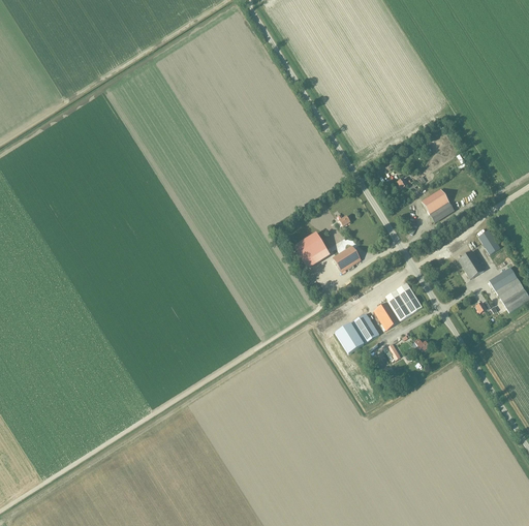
[(455,190),(470,180),(466,175),(450,185),(455,190)]
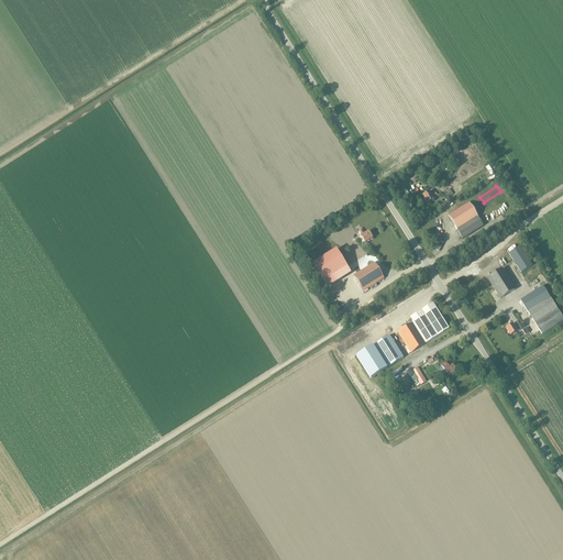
[(433,195),(437,193),(435,189),(431,191),(429,188),(422,193),(427,200),(433,196),(433,195)]
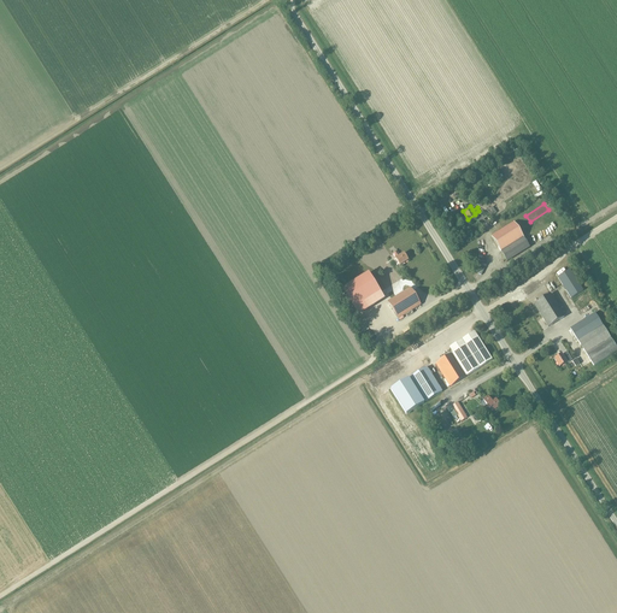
[(513,218),(491,233),(506,258),(529,245),(513,218)]
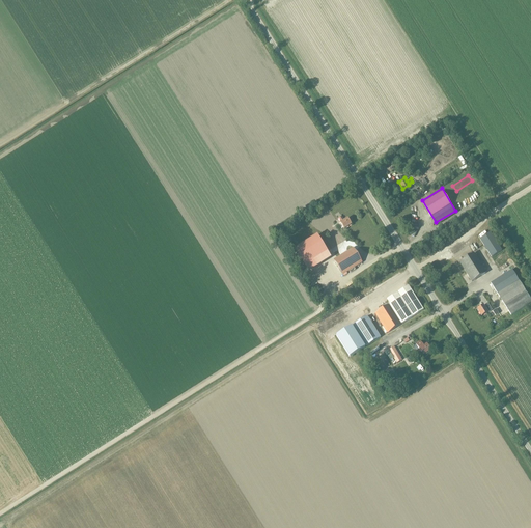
[(344,226),(351,221),(347,215),(343,217),(341,214),(338,216),(341,219),(340,220),(344,226)]
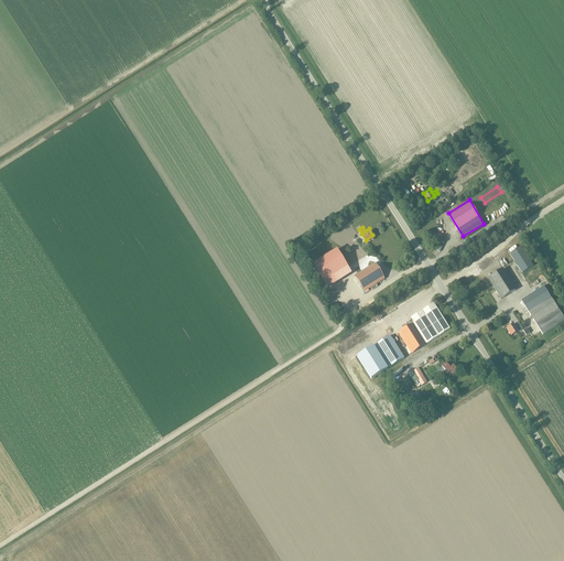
[(532,262),(521,244),(509,251),(529,281),(543,271),(535,260),(532,262)]
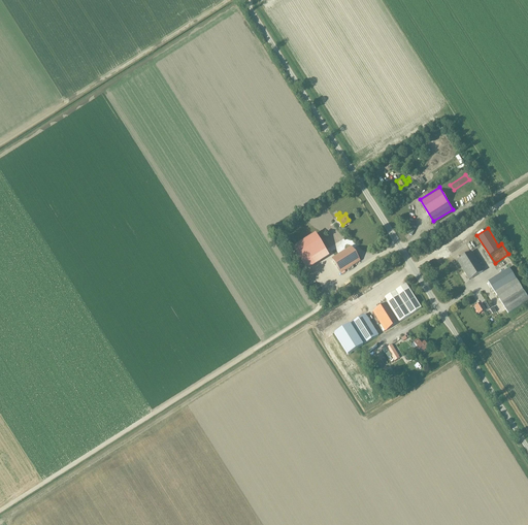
[(340,270),(360,258),(351,243),(331,256),(340,270)]
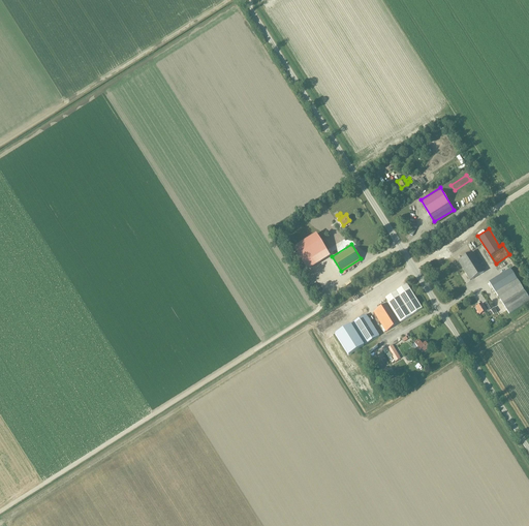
[(470,277),(485,269),(472,249),(458,258),(470,277)]
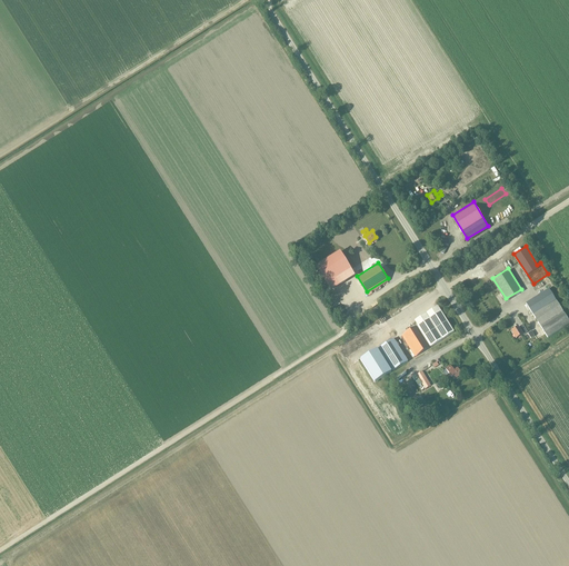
[(343,272),(327,284),(332,291),(349,281),(343,272)]
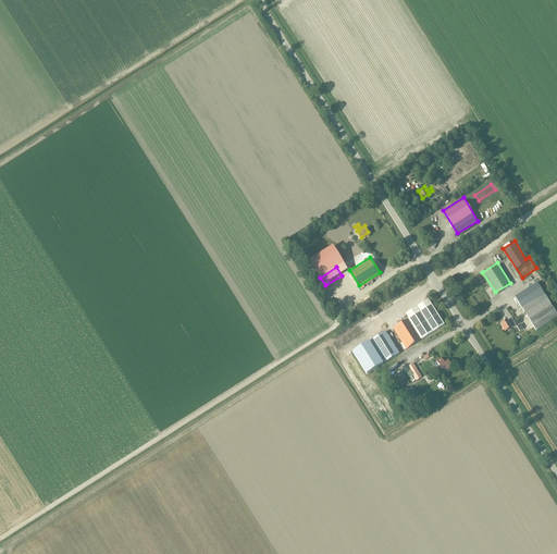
[(556,314),(556,311),(536,280),(515,294),(535,328),(556,314)]
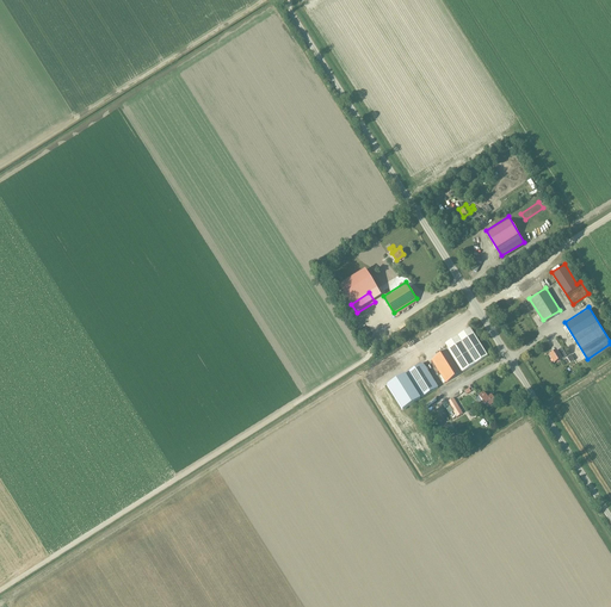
[(488,357),(466,321),(460,326),(464,334),(407,370),(425,397),(488,357)]
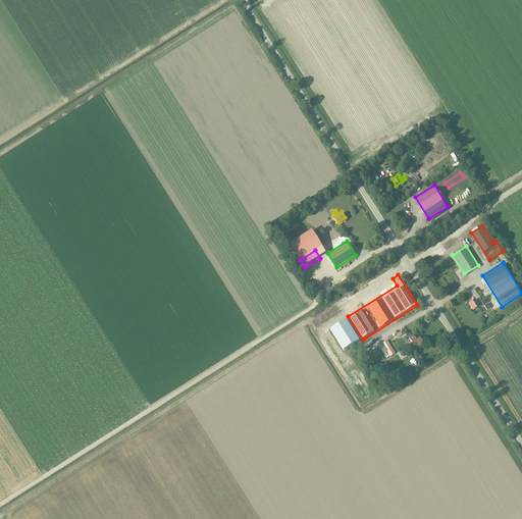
[(480,298),(476,300),(475,297),(469,301),(473,308),(479,304),(483,302),(480,298)]
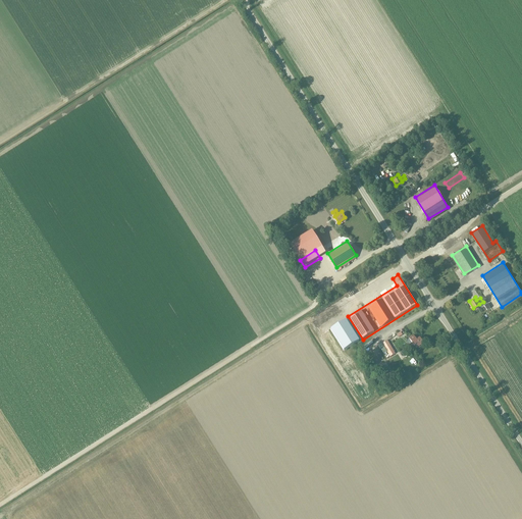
[(359,339),(346,317),(330,327),(344,348),(359,339)]
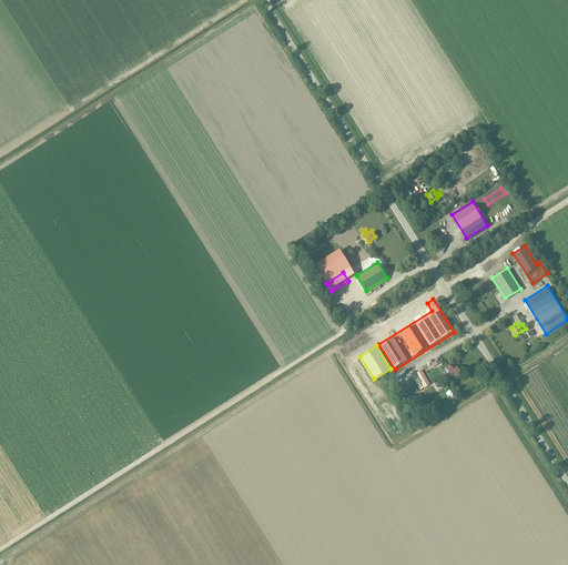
[(456,365),(453,367),(449,362),(445,365),(448,371),(449,371),(449,372),(447,373),(450,379),(453,376),(460,372),(456,365)]
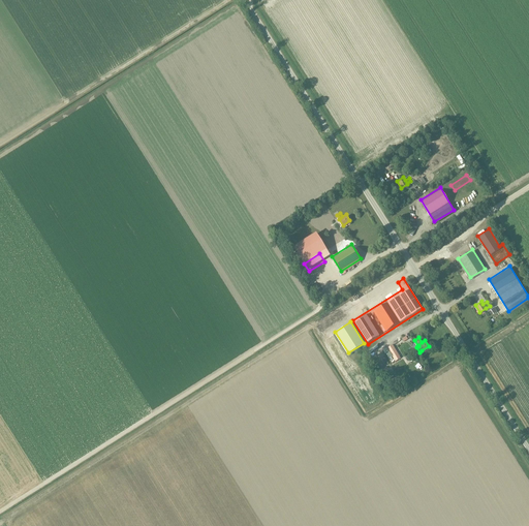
[(389,356),(392,353),(396,359),(401,356),(392,342),(383,347),(389,356)]
